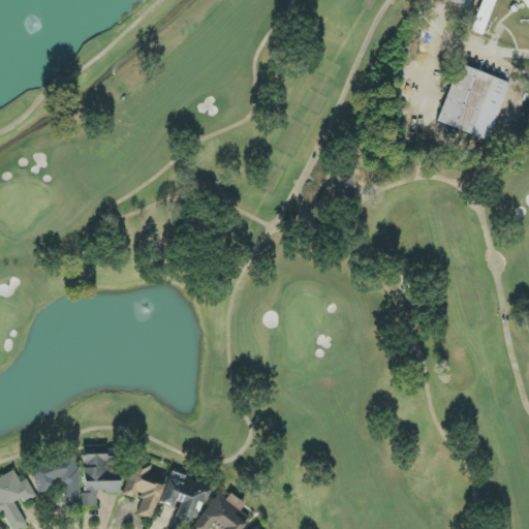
[(493,0),(480,0),(472,32),(485,35),(493,0)]
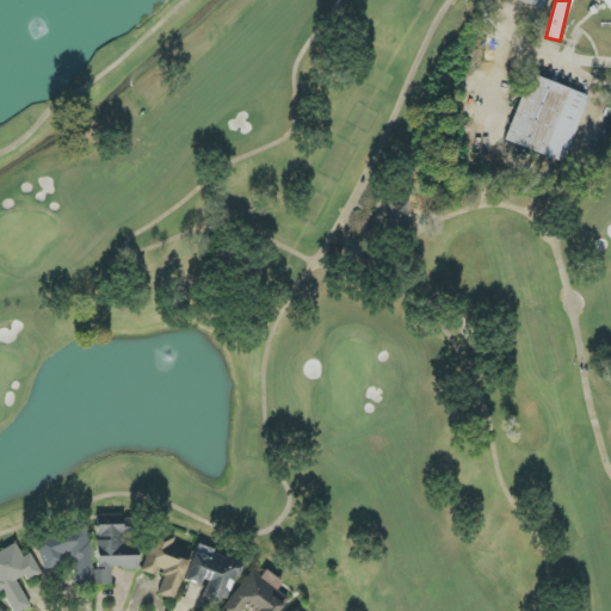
[(588,96),(529,74),(505,142),(565,162),(588,96)]
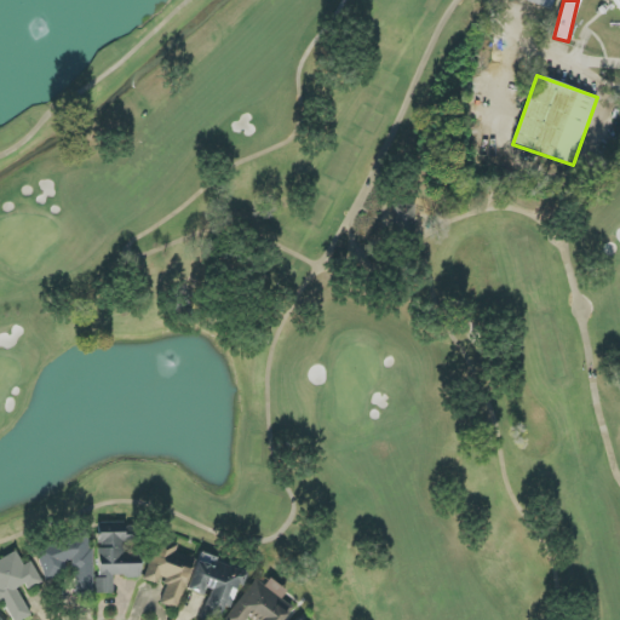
[(97,523),(97,595),(113,593),(113,578),(139,578),(139,549),(132,549),(132,535),(124,535),(124,522),(97,523)]
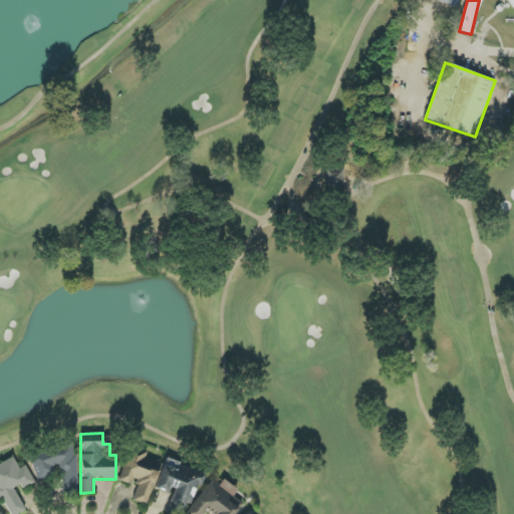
[(37,482),(51,478),(51,467),(58,465),(61,477),(62,492),(77,491),(76,462),(73,450),(72,442),(65,442),(30,455),(30,460),(37,482)]
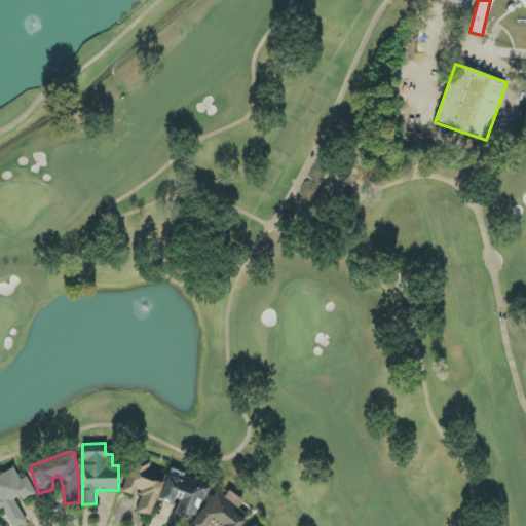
[(134,513),(151,517),(164,472),(130,461),(121,492),(138,497),(134,513)]
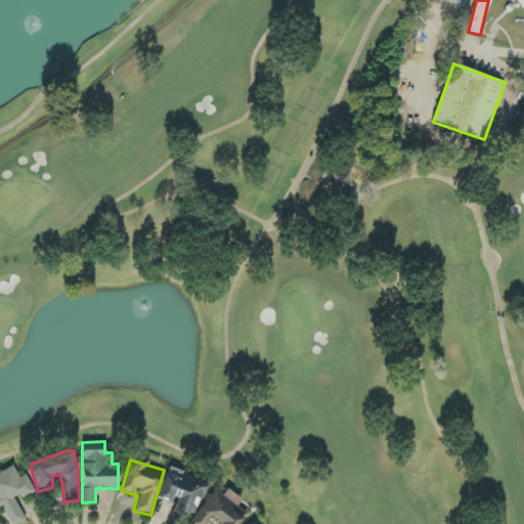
[(0,473),(0,509),(7,523),(19,523),(26,521),(15,499),(34,491),(27,475),(18,478),(13,467),(0,473)]
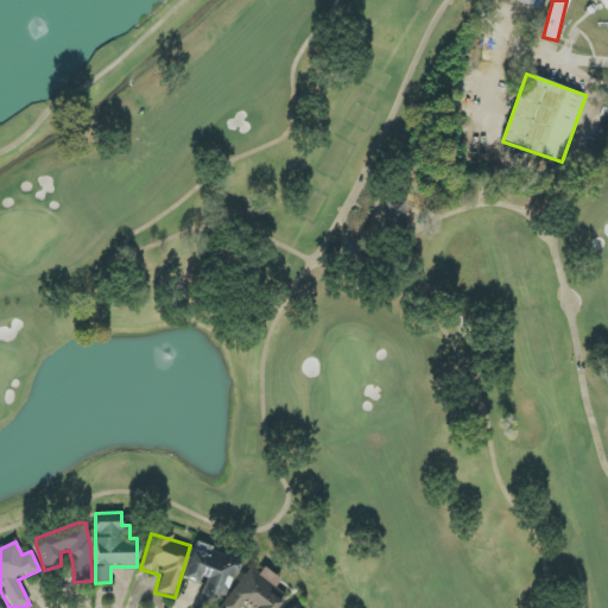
[(184,578),(203,584),(195,607),(196,607),(215,607),(220,594),(228,597),(240,561),(194,546),(184,578)]
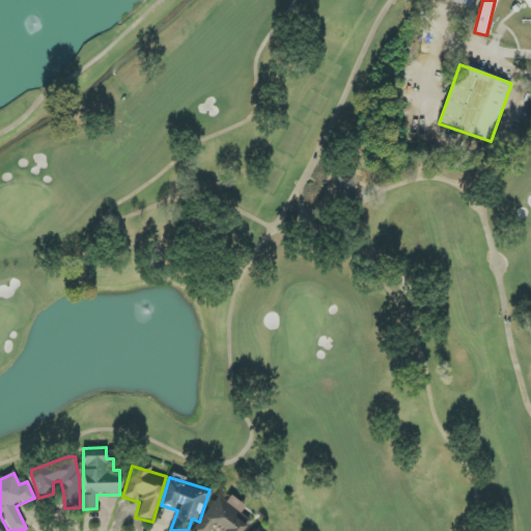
[(230,496),(226,502),(218,497),(191,530),(210,530),(213,528),(216,530),(242,530),(250,521),(240,513),(245,506),(230,496)]
